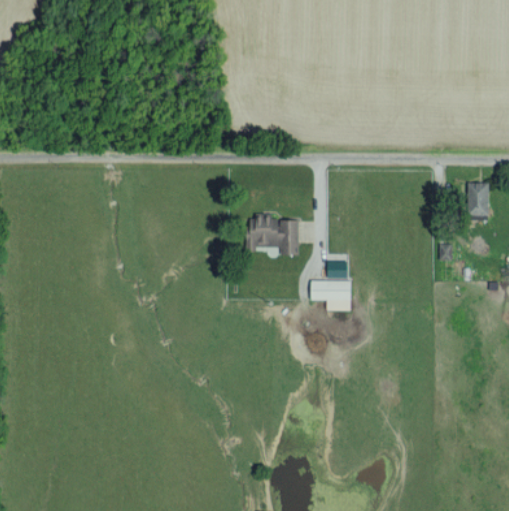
[(487,182),(468,181),(468,214),(487,215),(487,182)]
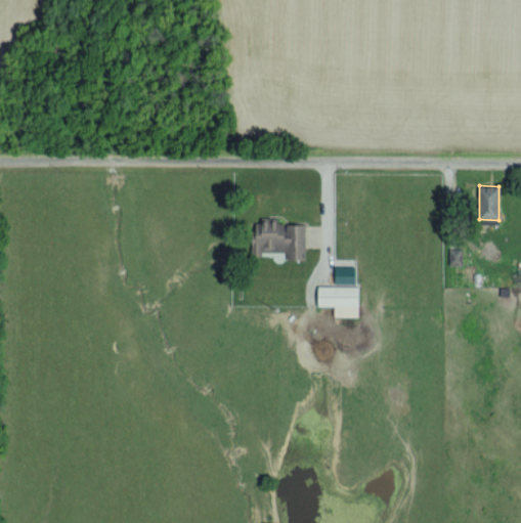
[(304,222),(256,222),(256,253),(287,253),(287,260),(304,260),(304,222)]
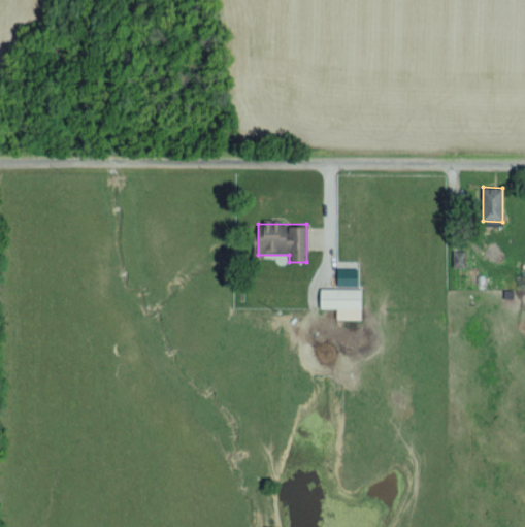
[(450,267),(462,267),(463,252),(451,251),(450,267)]
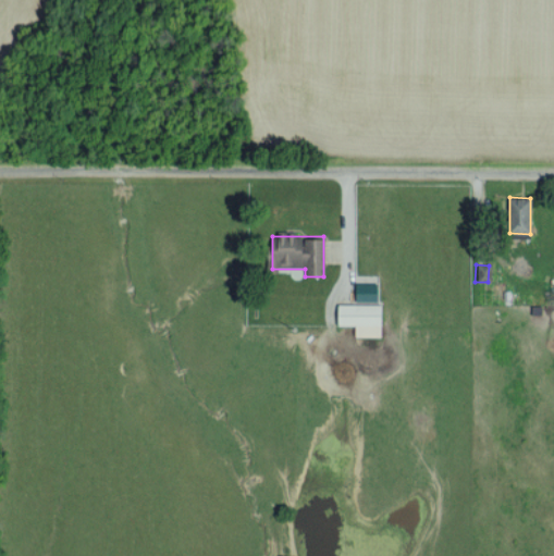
[(355,303),(378,304),(378,284),(356,284),(355,303)]
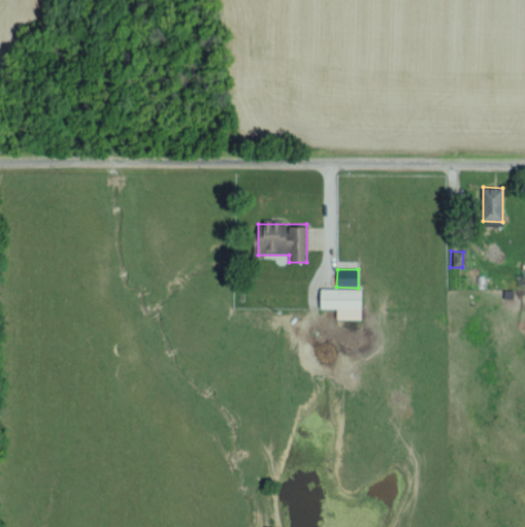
[(336,320),(361,320),(360,288),(320,289),(320,309),(335,309),(336,320)]
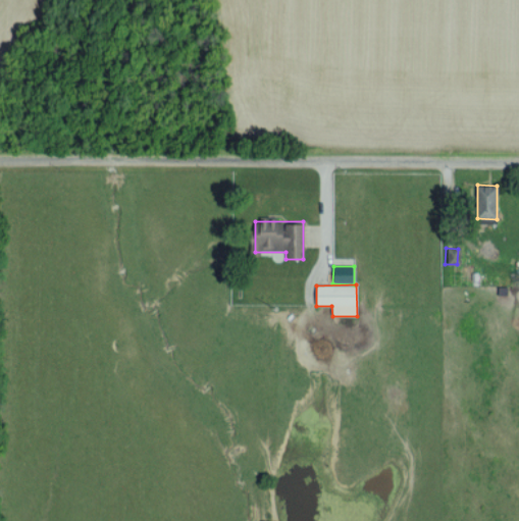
All buildings are outlined.
